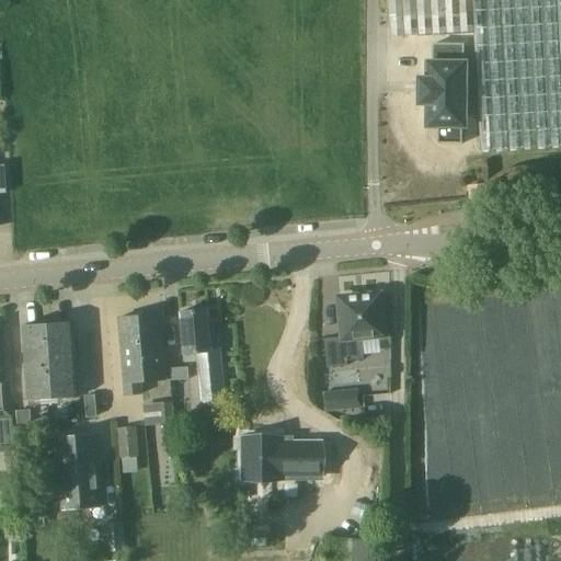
[(560,0),(388,0),(390,37),(474,32),(482,152),(560,147),(560,0)]
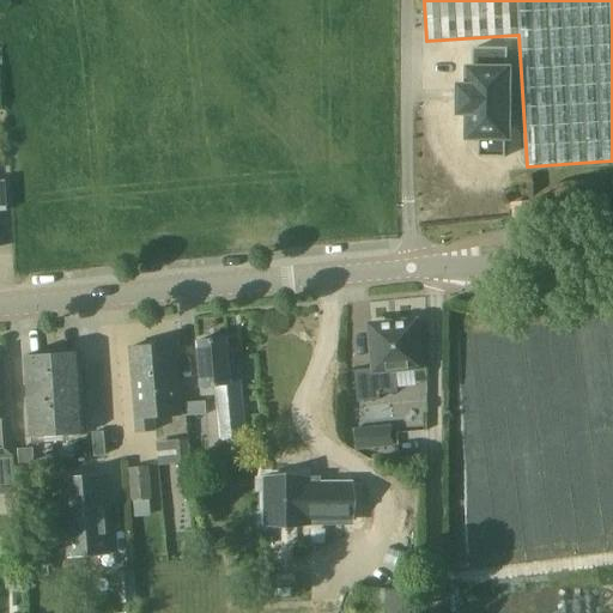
[(441,91),(441,114),(437,114),(437,116),(447,116),(447,141),(457,141),(457,161),(485,161),(485,141),(486,141),(487,72),(484,72),(484,53),(451,53),(451,72),(447,72),(447,90),(437,90),(437,91),(441,91)]
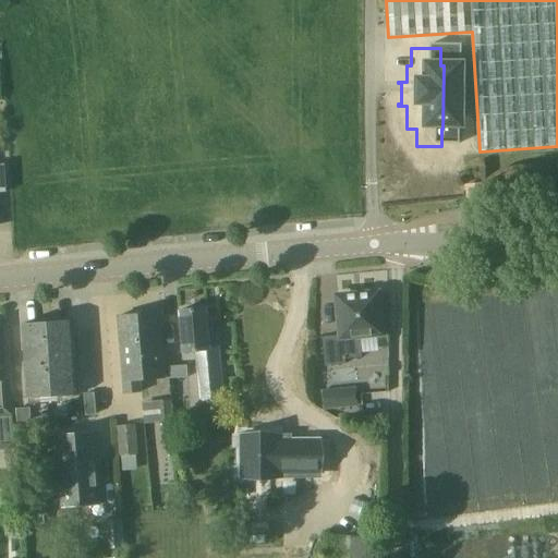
[(381,332),(378,293),(339,298),(342,336),(323,338),(326,365),(346,364),(346,359),(362,358),(360,335),(381,332)]
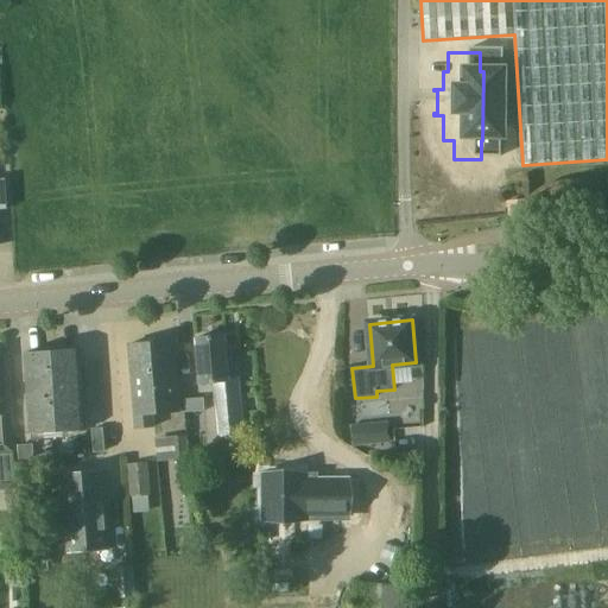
[(200,384),(213,382),(217,439),(244,437),(238,361),(228,361),(226,336),(196,339),(200,384)]
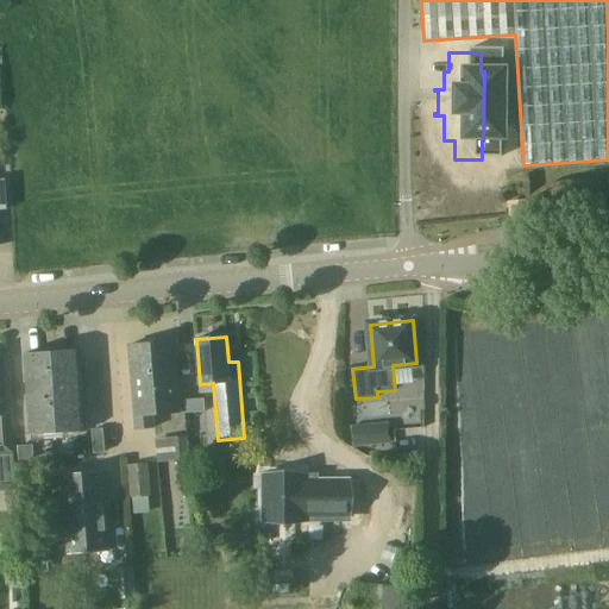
[(130,346),(133,394),(180,390),(175,341),(130,346)]
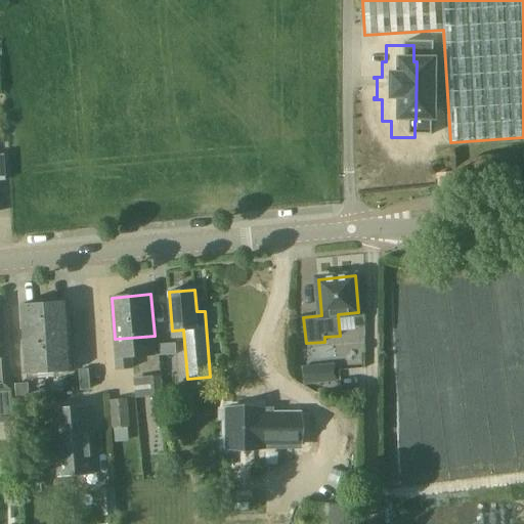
[(74,370),(69,301),(22,305),(27,375),(74,370)]
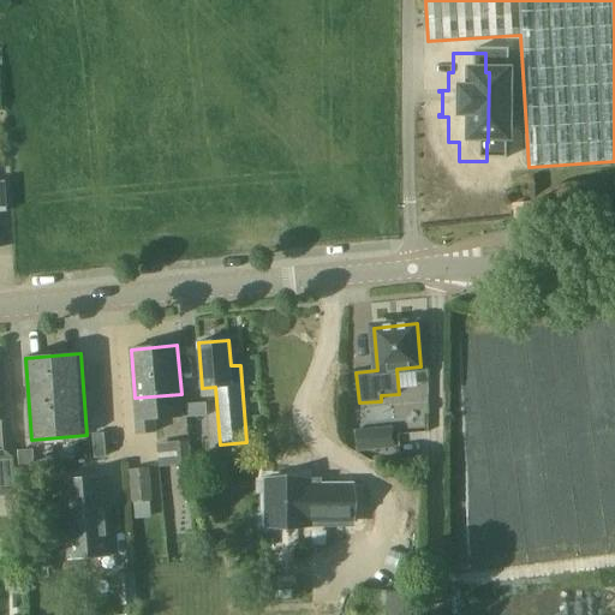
[(0,359),(0,485),(16,484),(13,458),(11,417),(7,417),(3,359),(0,359)]
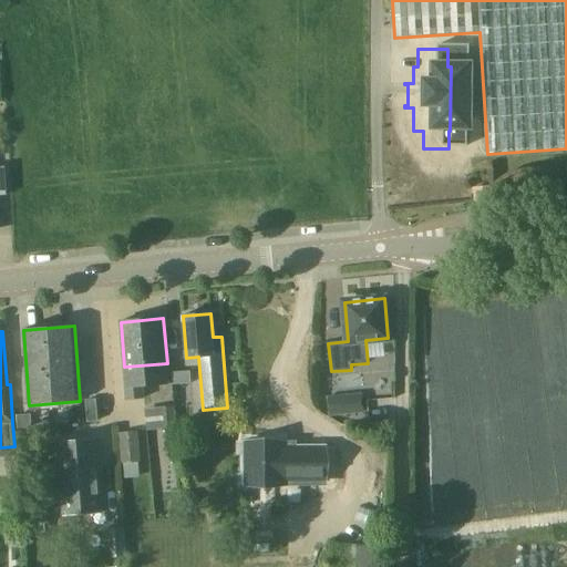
[(167,363),(124,367),(127,399),(144,397),(144,388),(168,384),(167,363)]
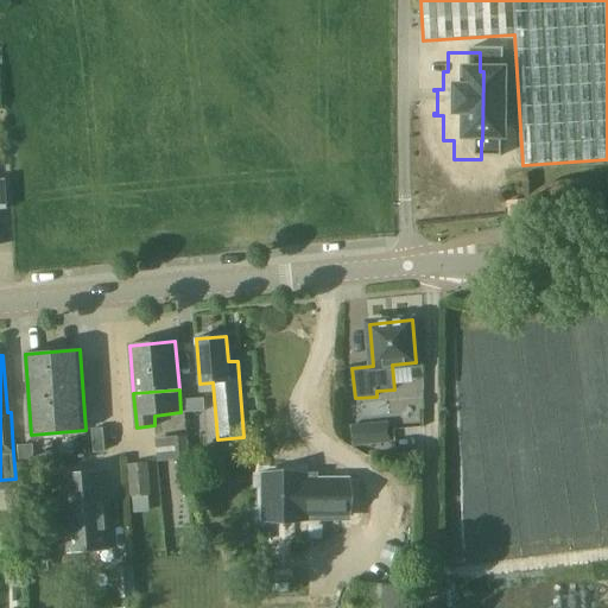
[(188,432),(203,431),(202,398),(185,398),(188,432)]
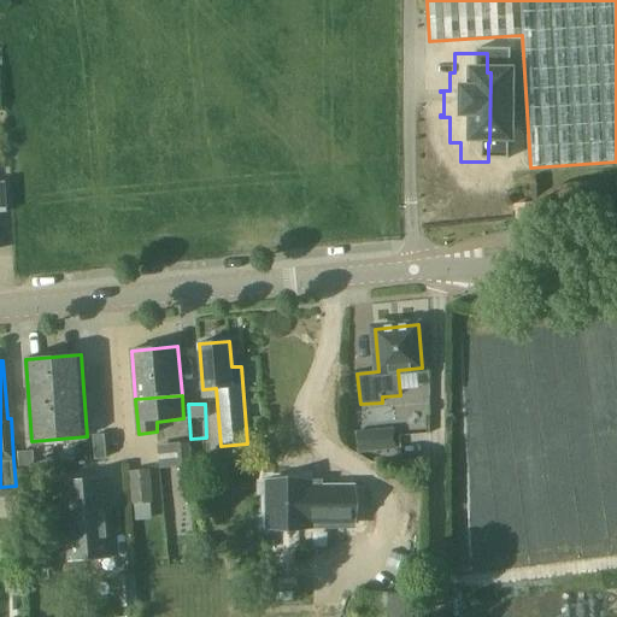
[(397,450),(394,429),(357,433),(358,453),(397,450)]
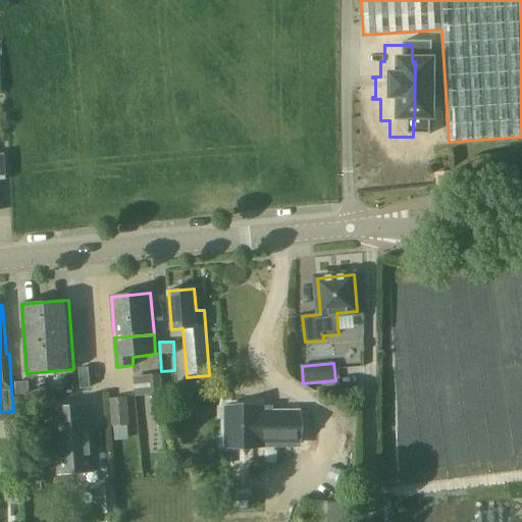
[(161,375),(134,377),(136,397),(162,395),(161,375)]
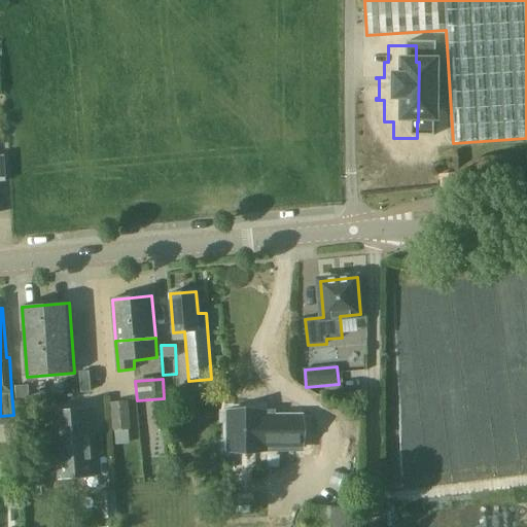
[(130,430),(128,401),(113,403),(115,431),(130,430)]
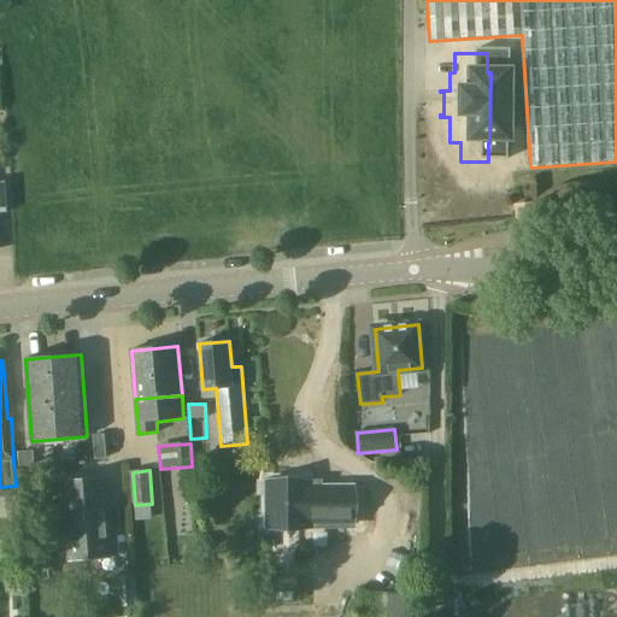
[(111,557),(105,479),(64,482),(70,560),(111,557)]
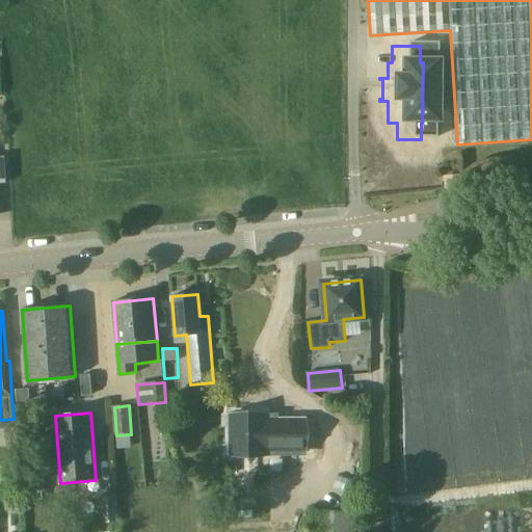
[(307,450),(307,419),(270,419),(270,415),(234,415),(234,432),(230,432),(230,455),(271,455),(271,451),(307,450)]
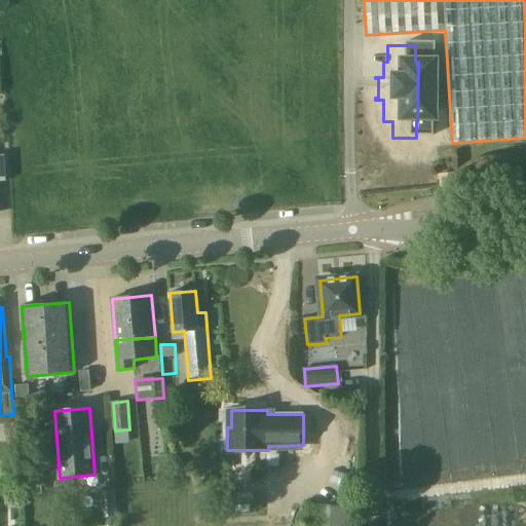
[(116,516),(114,490),(98,491),(100,517),(116,516)]
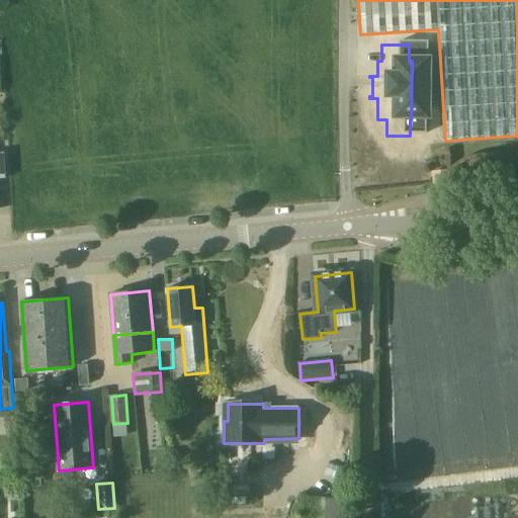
[(305,517),(347,517),(347,498),(305,498),(305,517)]
